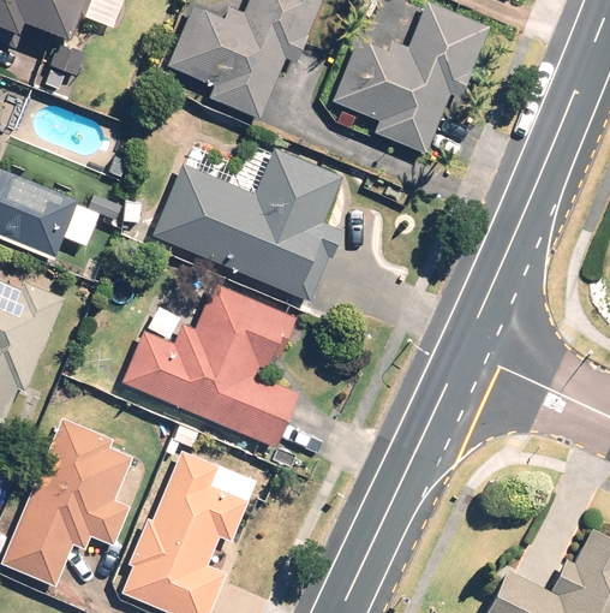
[(0,39),(19,47),(31,18),(73,35),(82,13),(113,27),(124,0),(0,0),(0,39)]
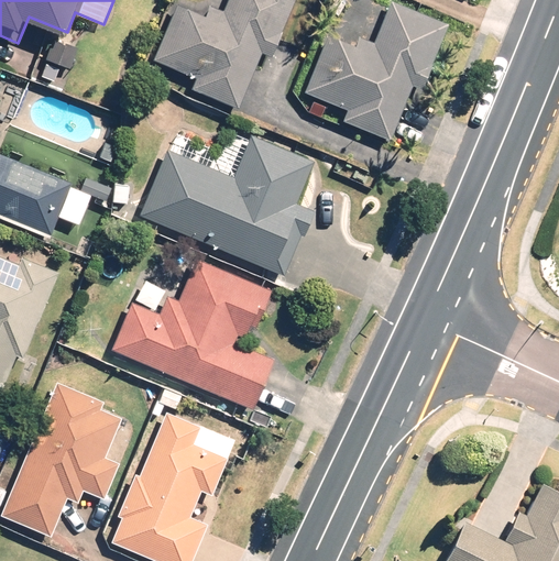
[(196,91),(242,108),(262,54),(274,58),(295,0),(228,0),(221,21),(175,3),(155,58),(201,76),(196,91)]
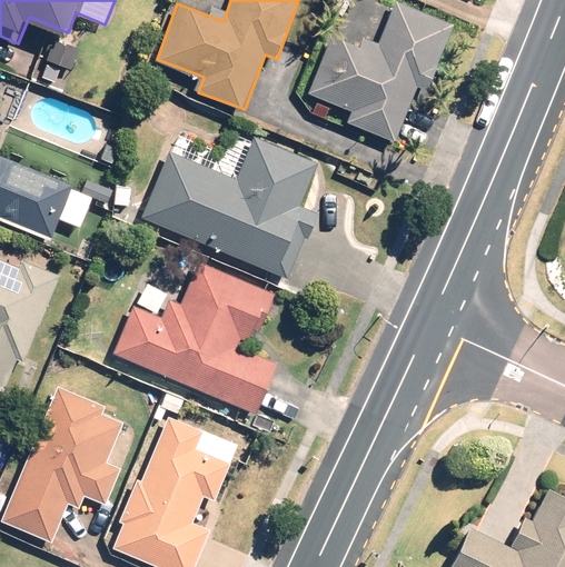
[(334,28),(307,92),(353,111),(348,123),(395,143),(419,87),(425,89),(453,23),(397,0),(378,47),(334,28)]
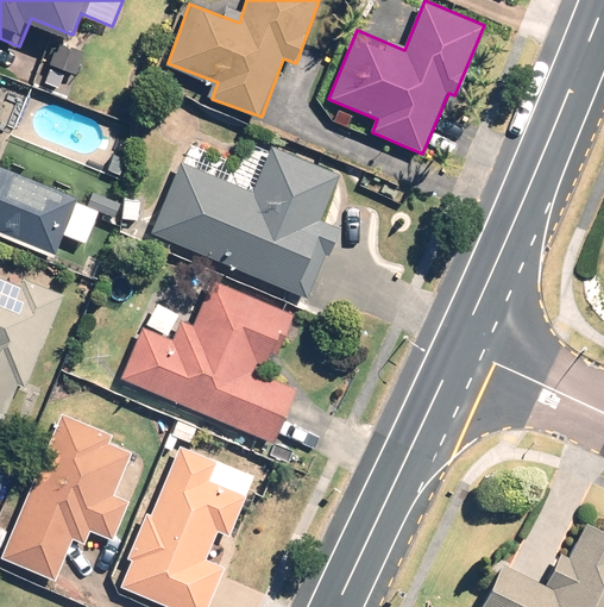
[(86,51),(60,41),(49,67),(75,77),(86,51)]
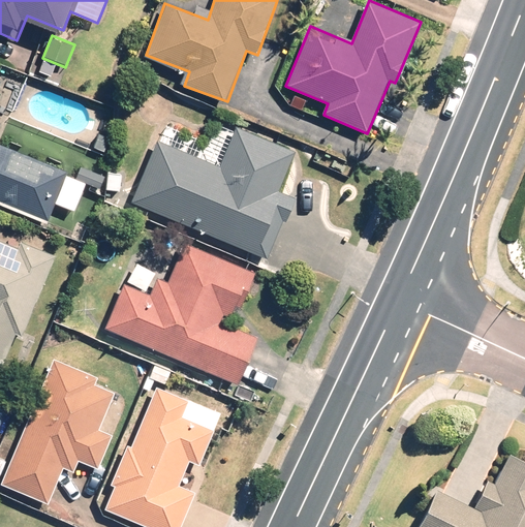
[(86,182),(66,176),(69,169),(0,144),(0,90),(3,82),(0,81),(0,203),(50,221),(56,204),(74,211),(86,182)]
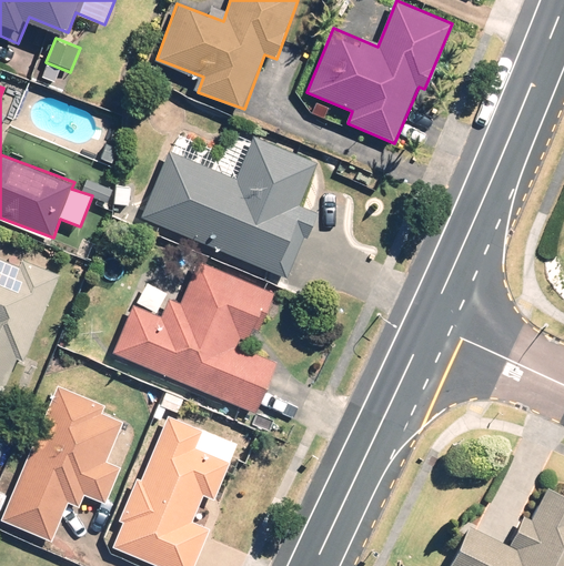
[(299,206),(318,164),(254,134),(233,180),(170,150),(140,214),(288,282),(319,216),(299,206)]
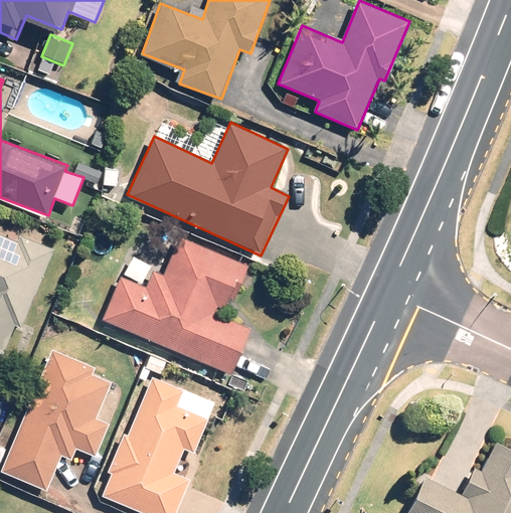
[(22,328),(53,249),(0,229),(0,356),(2,357),(14,325),(22,328)]
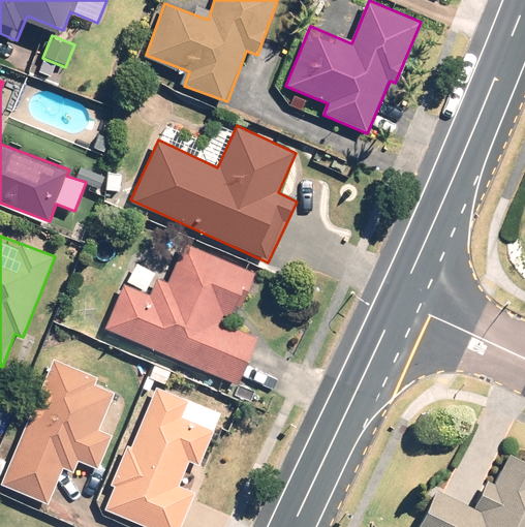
[(235,326),(257,274),(186,243),(167,284),(157,279),(151,296),(122,283),(103,328),(238,385),(259,337),(235,326)]
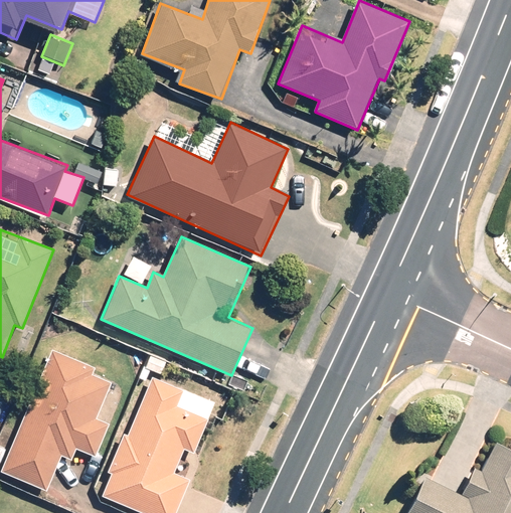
[(95,365),(51,348),(0,472),(46,491),(61,456),(73,461),(77,452),(95,459),(109,423),(97,418),(112,383),(91,374),(95,365)]
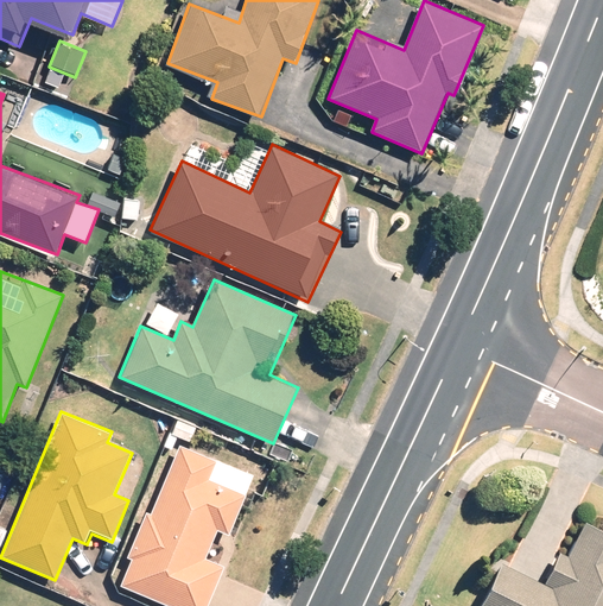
[(230,537),(255,475),(178,443),(121,584),(175,605),(207,605),(223,566),(207,560),(217,532),(230,537)]
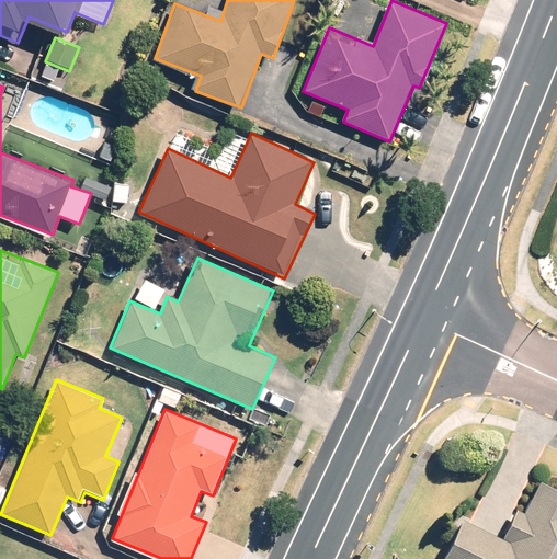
[(466,517),(445,558),(556,558),(556,488),(540,480),(524,512),(515,508),(502,535),(466,517)]
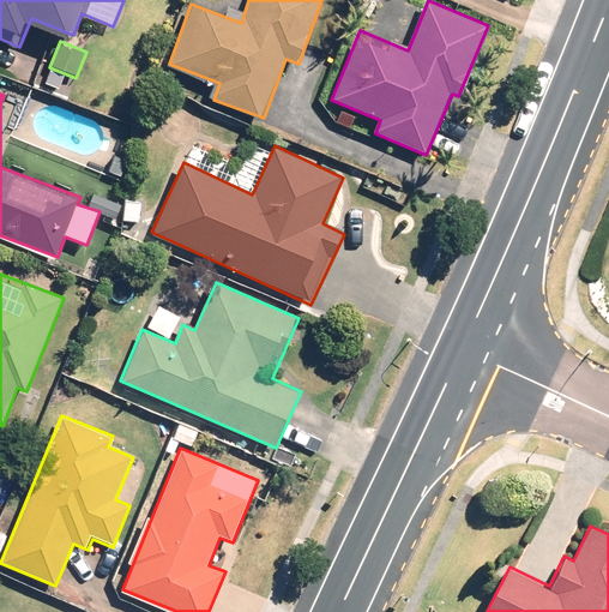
All buildings are outlined.
